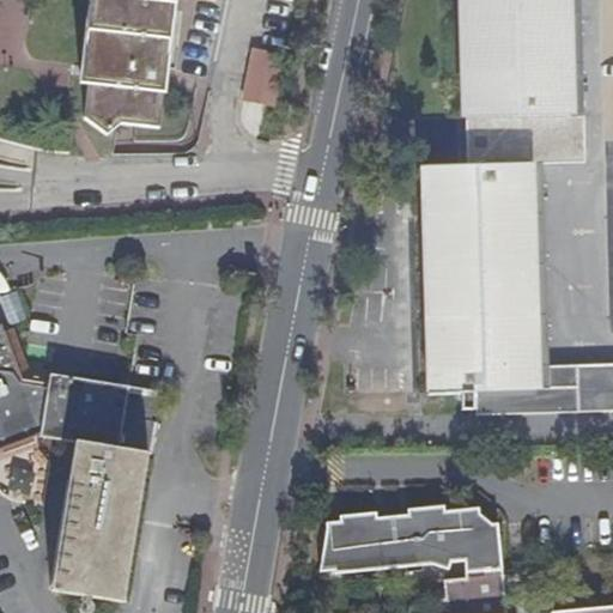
[(92,0),(91,28),(82,26),(80,32),(90,34),(86,66),(78,66),(77,71),(76,84),(84,84),(80,120),(99,133),(115,123),(153,127),(167,0),(92,0)]
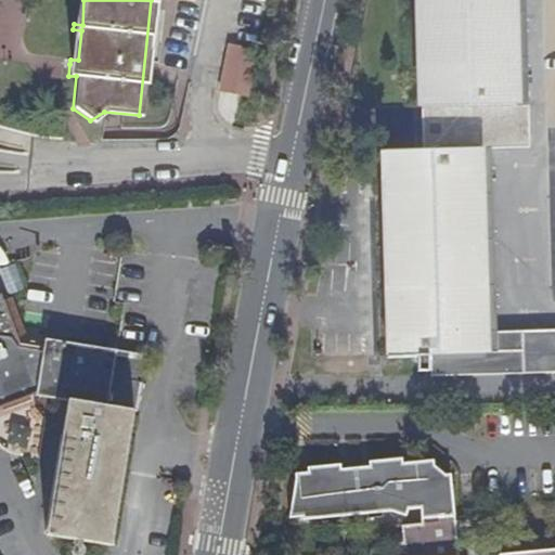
[(414,0),(418,115),(526,114),(521,0),(414,0)]
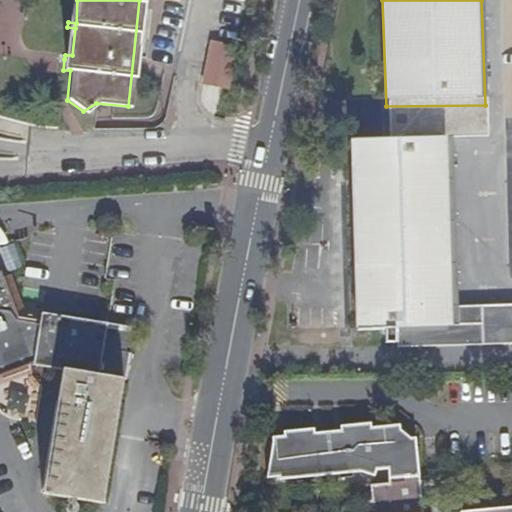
[(235,48),(208,42),(199,84),(204,85),(227,89),(235,48)]
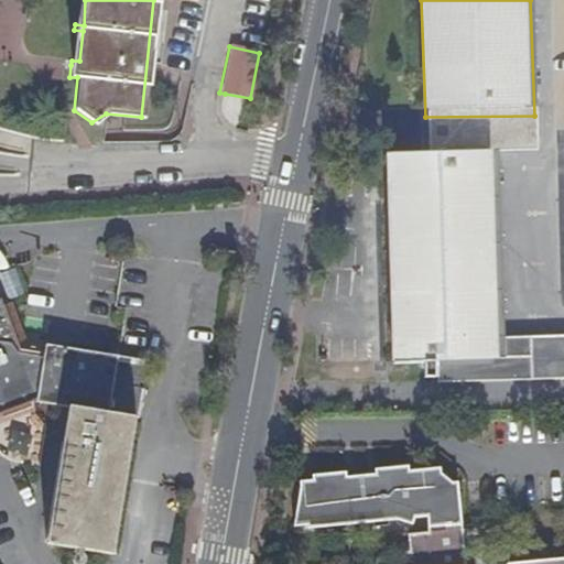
[(495,149),(426,149),(388,150),(393,360),(427,359),(427,381),(563,377),(563,334),(500,336),(495,149)]
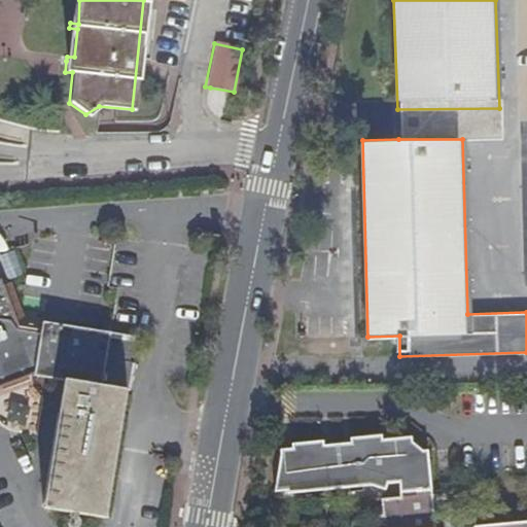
[(6,250),(0,252),(0,267),(4,278),(14,274),(6,250)]
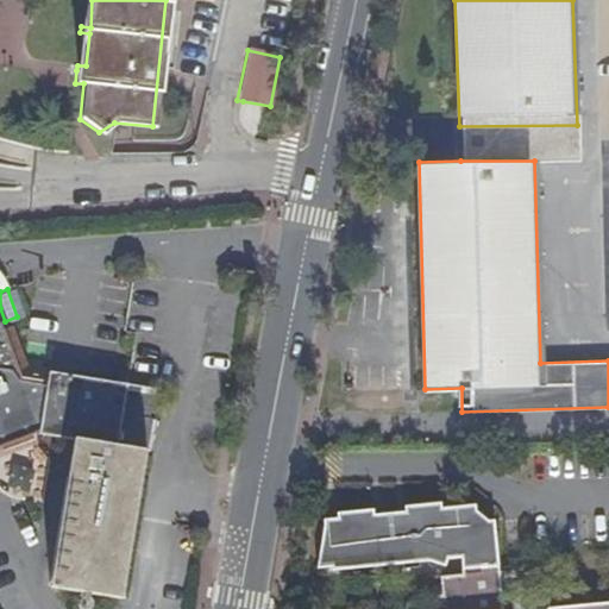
[(0,440),(26,431),(70,438),(140,447),(149,394),(45,375),(43,383),(17,378),(0,334),(0,440)]
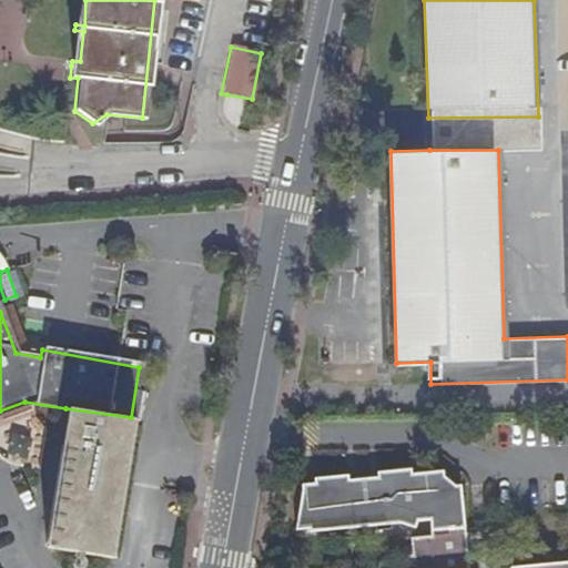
[(109,559),(131,417),(66,408),(44,549),(109,559)]
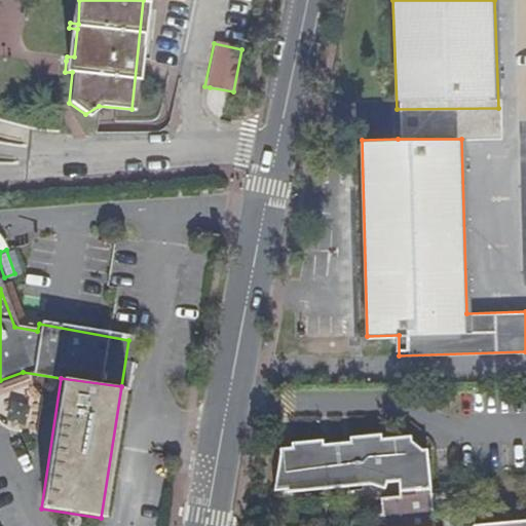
[(433,525),(425,451),(415,452),(410,445),(409,437),(379,440),(379,436),(348,438),(348,444),(322,446),(322,441),(292,444),(292,449),(278,451),(273,492),(286,491),(286,495),(371,487),(382,491),(385,485),(397,484),(399,497),(380,499),(380,513),(372,514),(372,525),(433,525)]
